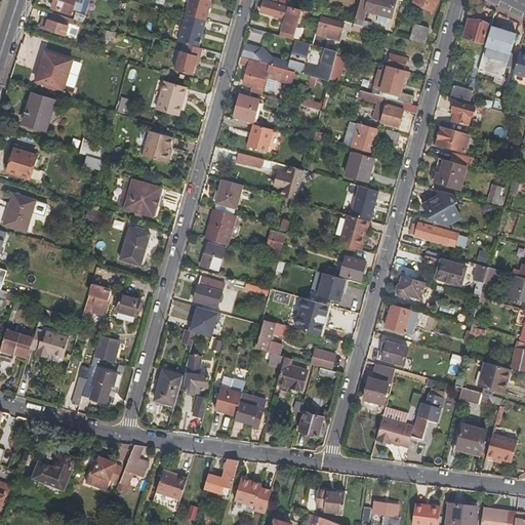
[(81,12),(84,0),(54,0),(51,8),(72,14),(73,9),(81,12)]
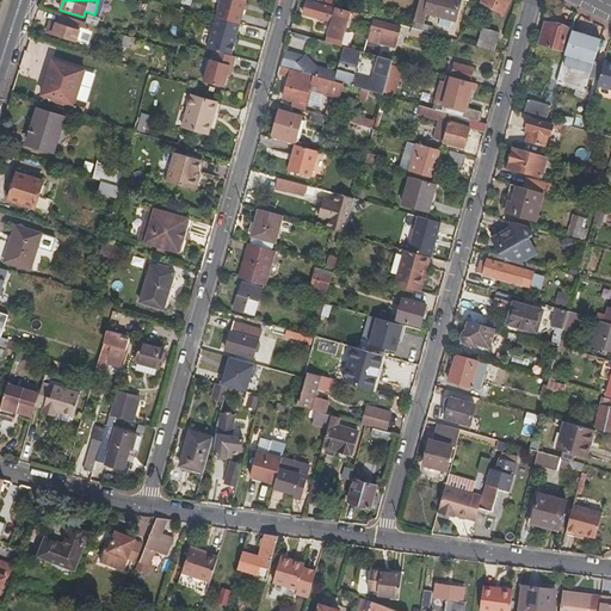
[(233,67),(235,57),(230,56),(234,45),(235,39),(244,11),(245,4),(246,0),(220,0),(207,49),(215,51),(213,61),(209,60),(203,82),(223,87),(227,76),(229,66),(233,67)]
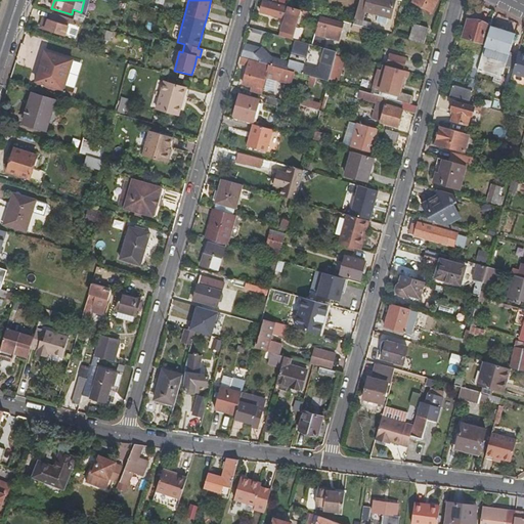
[(299,14),(301,9),(289,5),(288,7),(263,0),(260,10),(286,17),(280,36),(293,39),(299,14)]
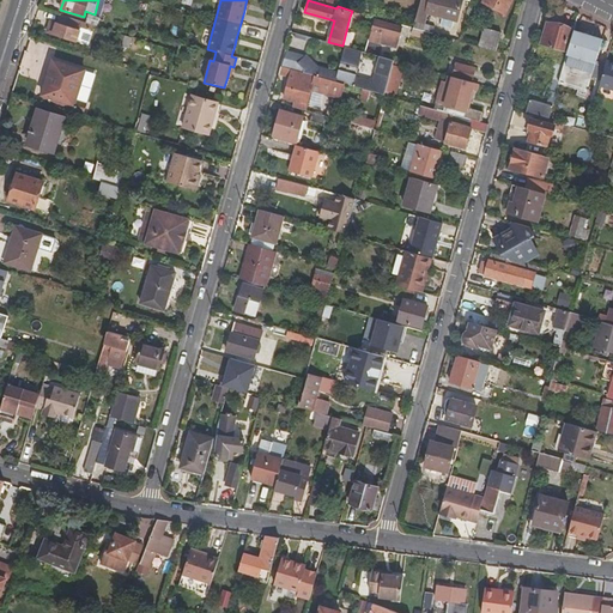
[(370,16),(374,0),(364,0),(362,13),(365,14),(368,14),(370,16)]
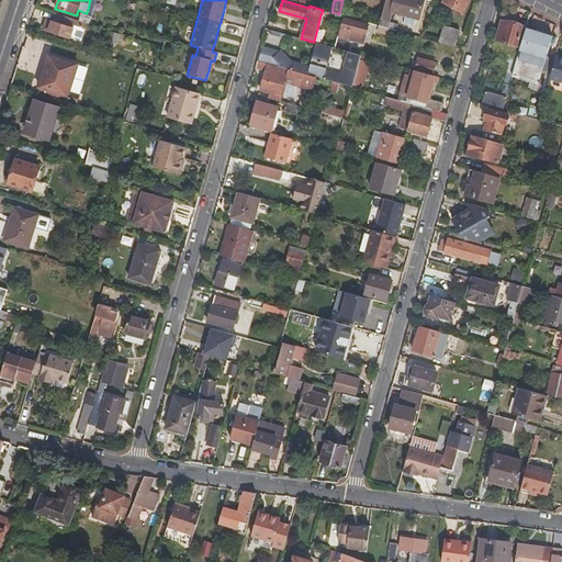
[(420,19),(426,1),(423,0),(384,0),(380,18),(391,20),(393,11),(403,13),(400,22),(411,25),(413,17),(420,19)]
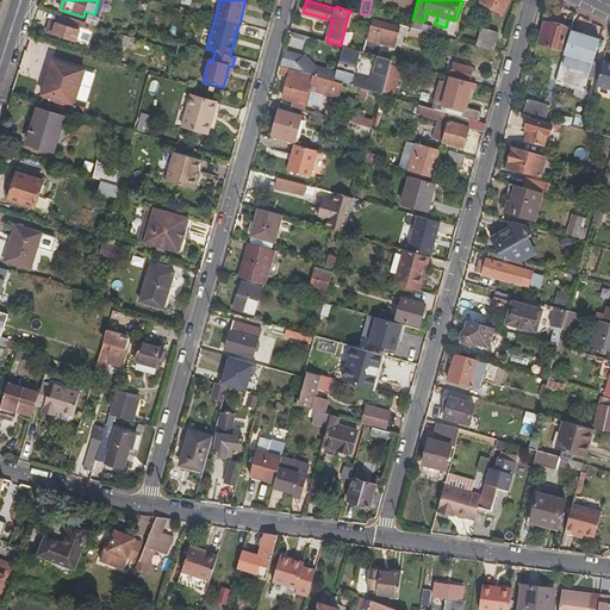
[(483,0),(502,10),(506,0),(483,0)]
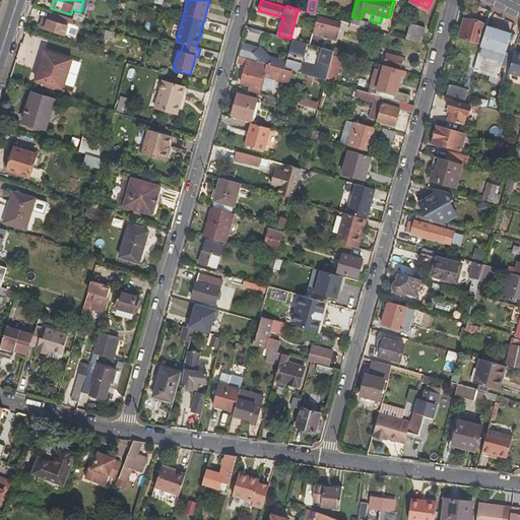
[(172,3),(165,1),(163,8),(170,10),(172,3)]
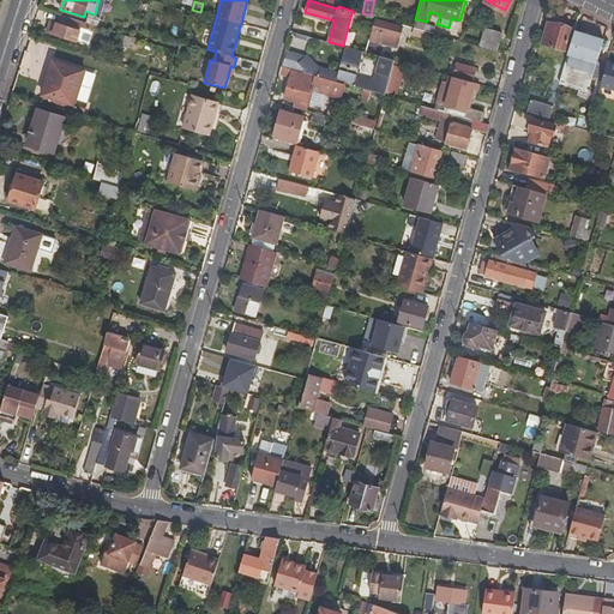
[(89,46),(95,26),(59,14),(56,23),(52,20),(47,32),(89,46)]
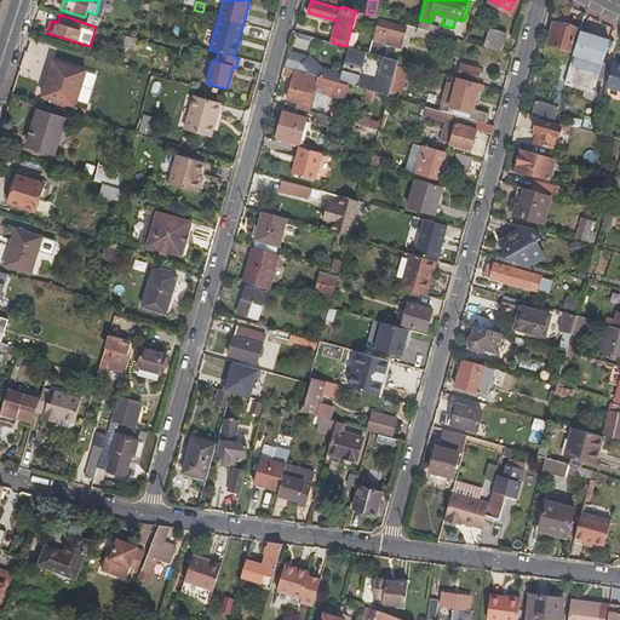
[(401,47),(407,27),(379,19),(375,32),(385,34),(383,42),(401,47)]
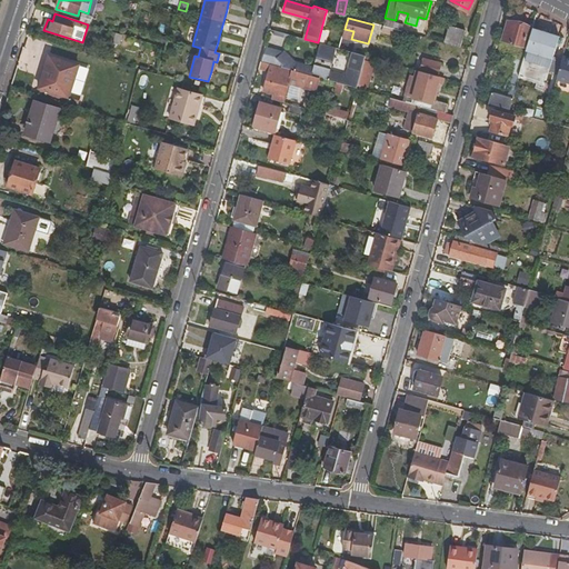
[(522,50),(529,26),(508,20),(502,45),(522,50)]
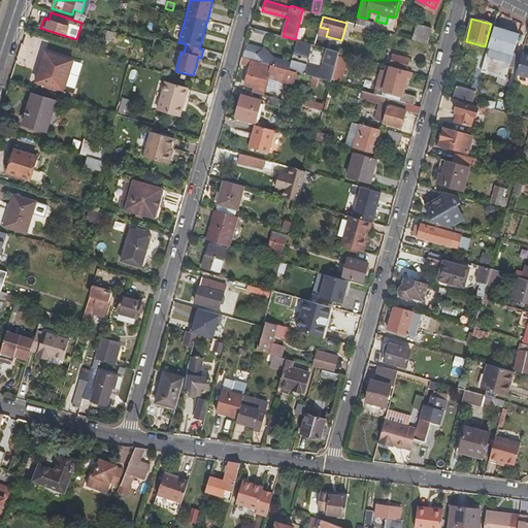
[(373,29),(374,22),(365,20),(364,23),(356,21),(355,24),(356,24),(366,27),(373,29)]
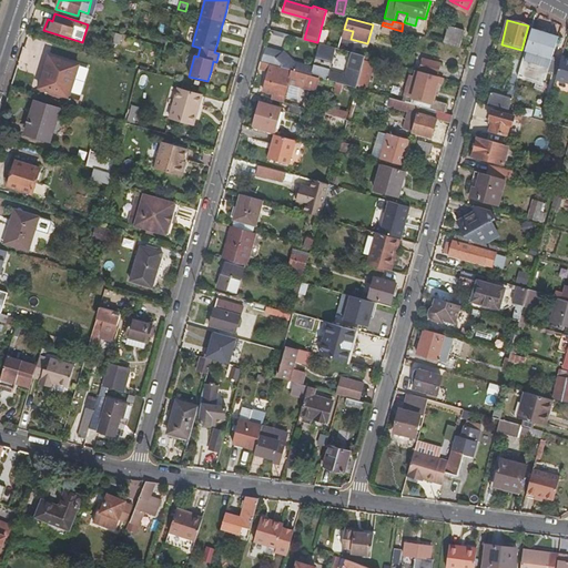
[(459,47),(464,29),(448,26),(444,42),(459,47)]
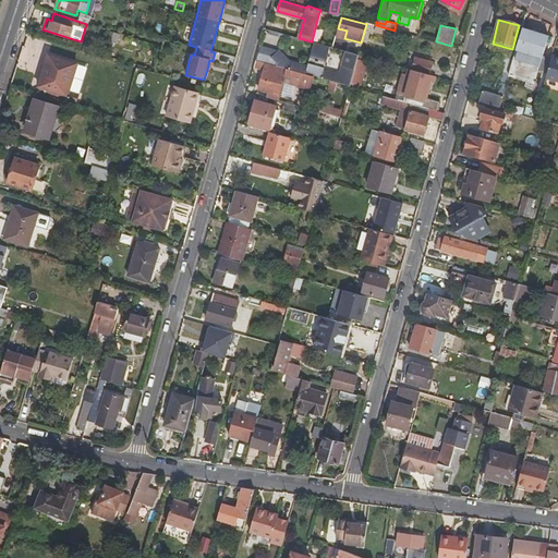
[(534,85),(547,36),(521,28),(508,77),(534,85)]
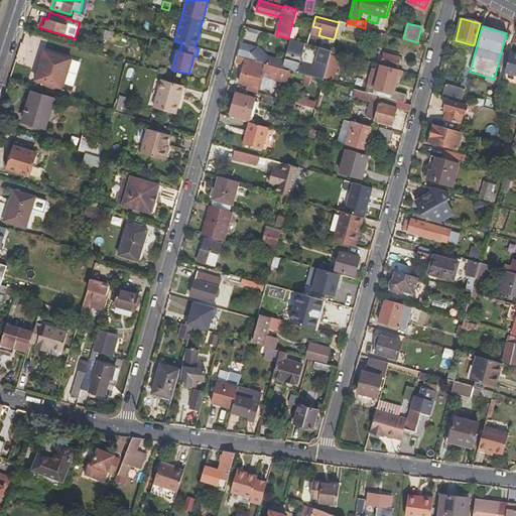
[(246,37),(256,39),(258,29),(248,27),(246,37)]
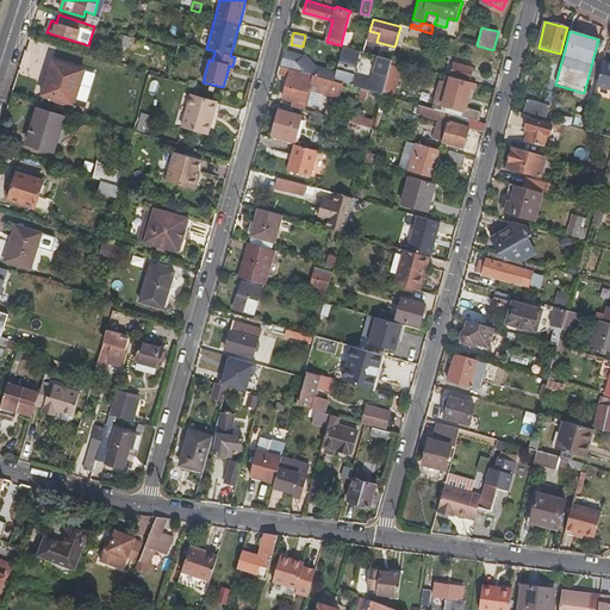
[(131,41),(132,38),(118,33),(114,44),(129,48),(130,48),(131,41)]
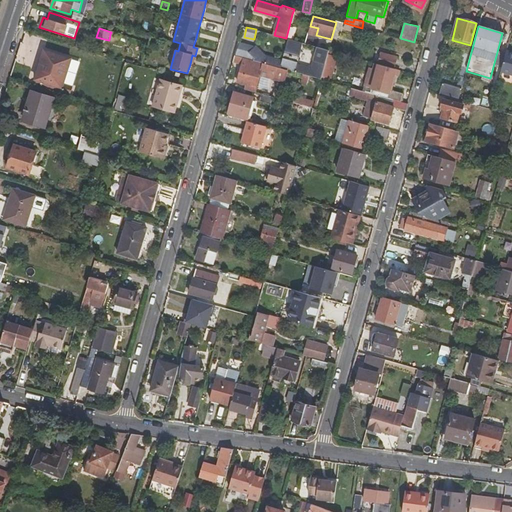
[(296,65),(302,43),(288,38),(281,63),(264,58),(255,47),(248,52),(252,57),(252,59),(252,60),(278,67),(286,70),(302,74),(308,76),(321,79),(328,54),(329,50),(323,48),(317,46),(310,69),(296,65)]
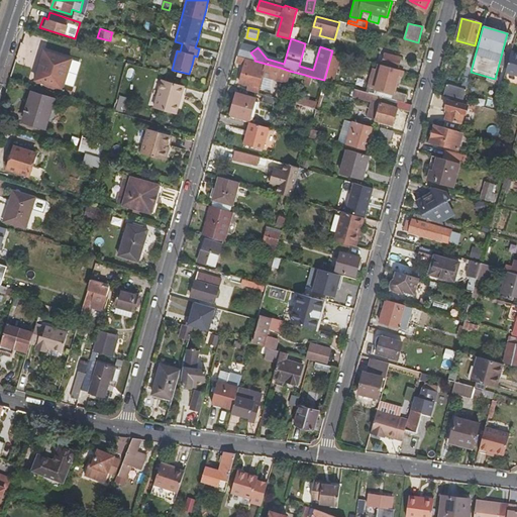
[(62,88),(71,59),(44,50),(35,80),(62,88)]
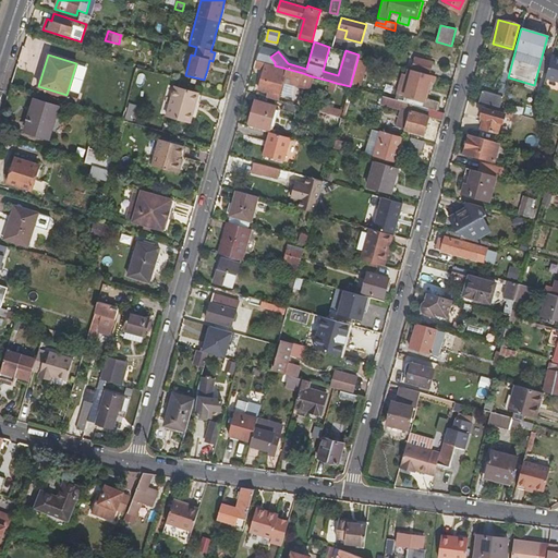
[(557,57),(552,56),(545,77),(557,81),(557,57)]
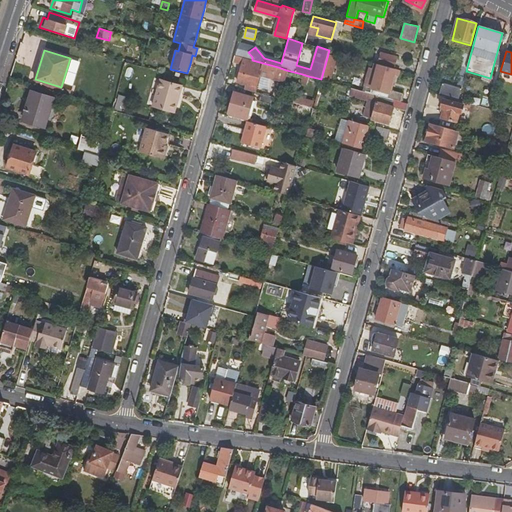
[(393,67),(396,56),(381,52),(378,62),(393,67)]
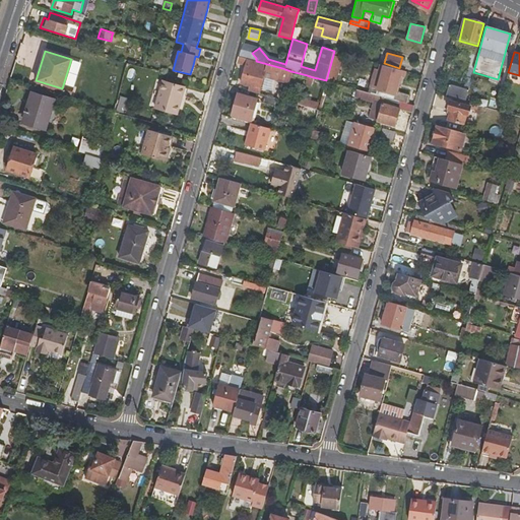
[(333,55),(326,80),(327,81),(333,82),(334,78),(335,79),(341,57),(333,55)]
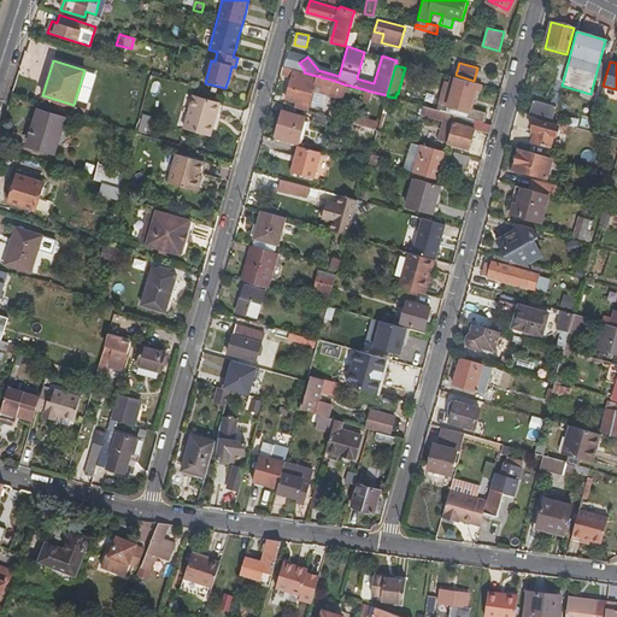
[(304,72),(282,66),(280,75),(291,78),(285,98),(297,101),(295,107),(307,111),(309,103),(312,89),(325,94),(341,98),(345,84),(335,81),(304,72)]
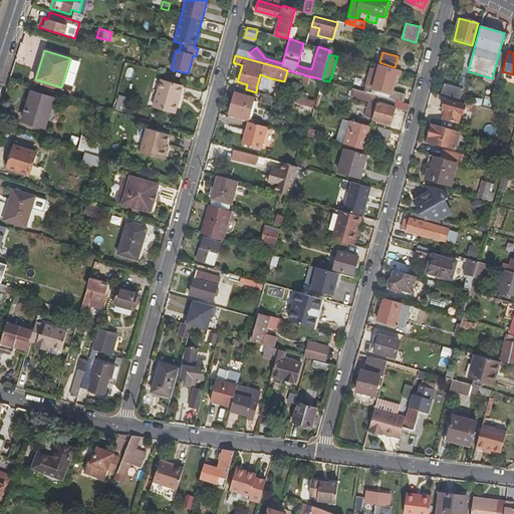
[(368,92),(392,99),(403,101),(405,93),(391,89),(396,68),(376,63),(374,62),(373,67),(369,66),(362,91),(368,92)]
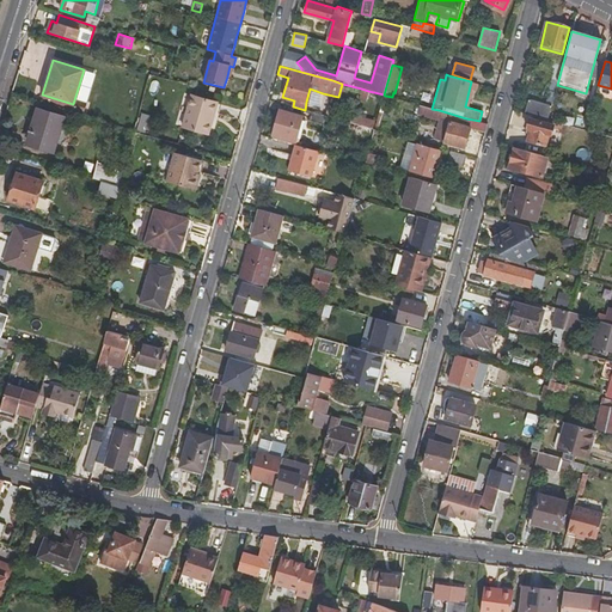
[(323,93),(310,89),(306,102),(319,105),(323,93)]
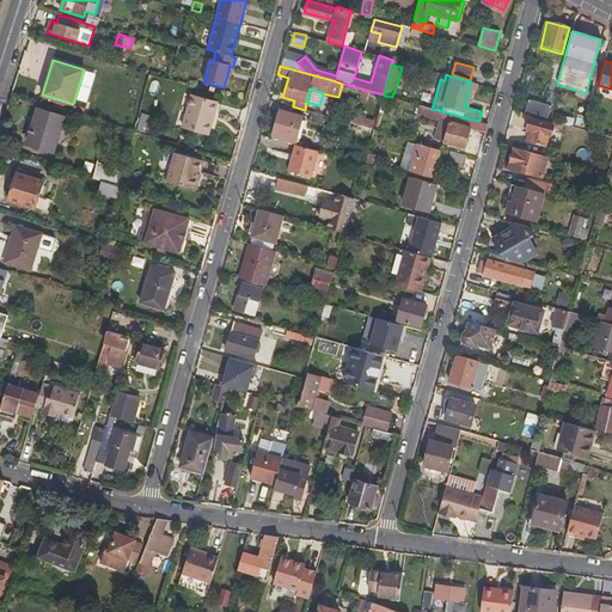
[(368,91),(361,89),(357,98),(365,101),(368,91)]
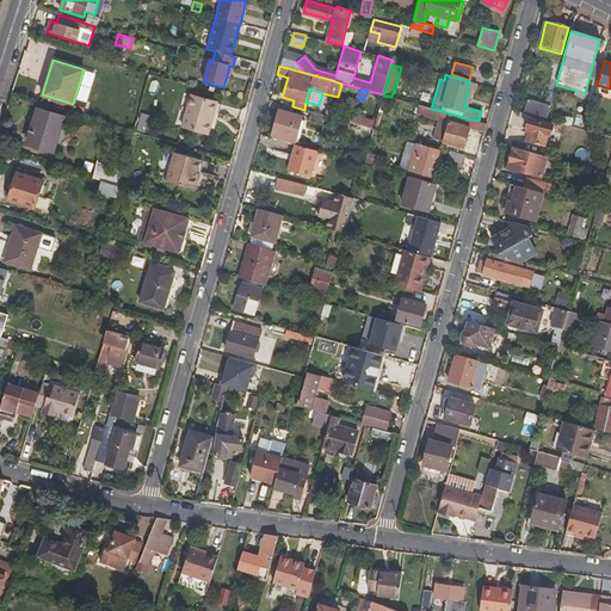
[(548,113),(551,99),(529,92),(525,107),(548,113)]
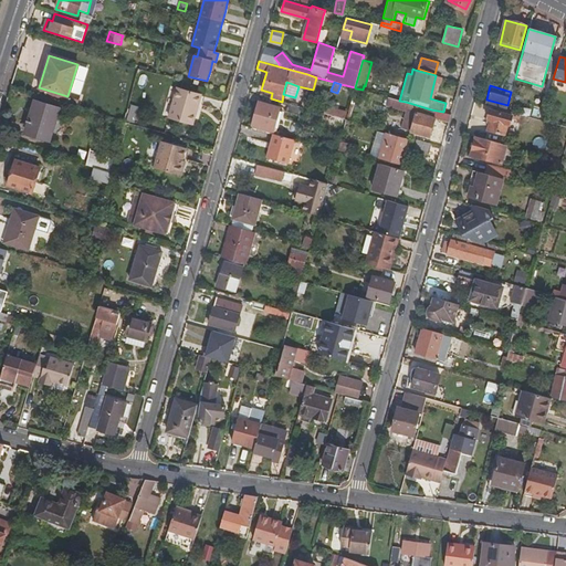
[(189,124),(192,113),(190,112),(192,105),(195,105),(197,94),(173,87),(164,116),(189,124)]
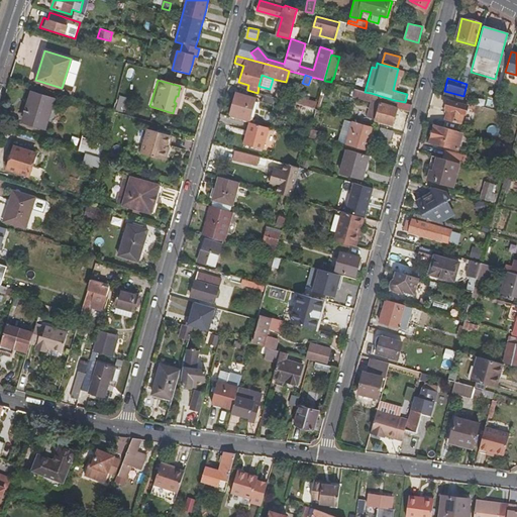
[(325,81),(324,80),(317,105),(319,105),(325,81)]
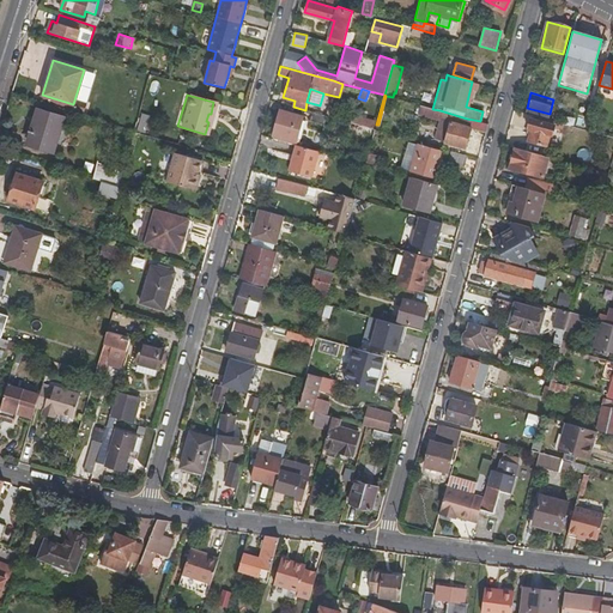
[(485,133),(487,123),(480,121),(467,119),(439,110),(432,109),(419,104),(417,114),(438,120),(434,138),(443,141),(443,143),(463,147),(469,128),(485,133)]
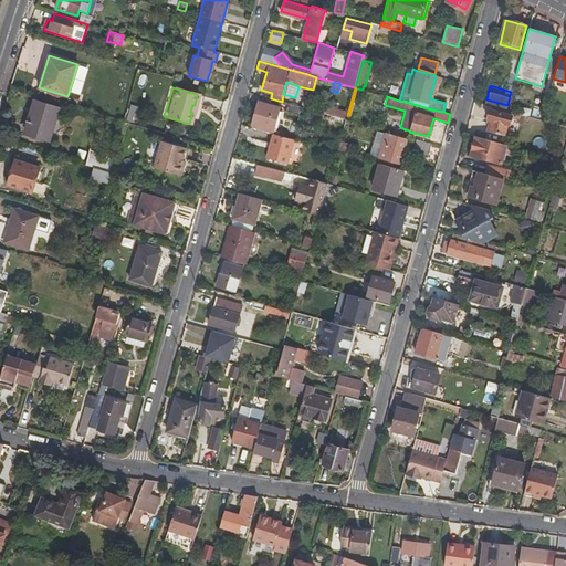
[(83,107),(91,109),(93,105),(91,104),(92,102),(86,100),(83,107)]
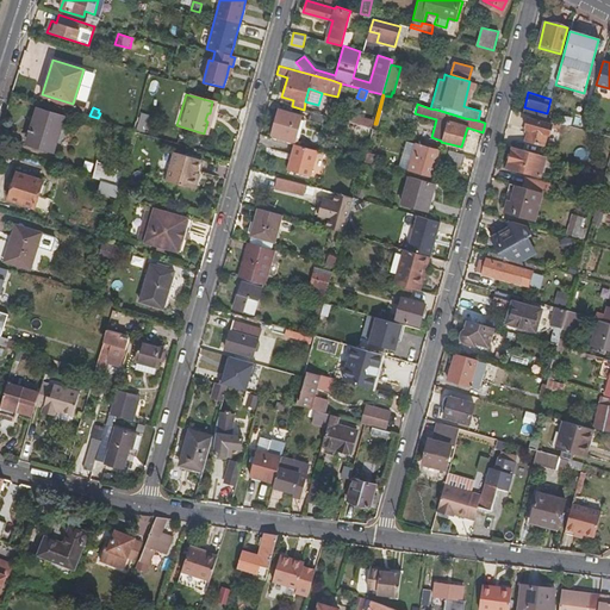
[(57,139),(58,137),(60,136),(60,135),(61,132),(61,130),(60,129),(60,128),(63,116),(41,109),(37,120),(33,119),(30,131),(35,132),(31,144),(53,151),(55,141),(57,139)]
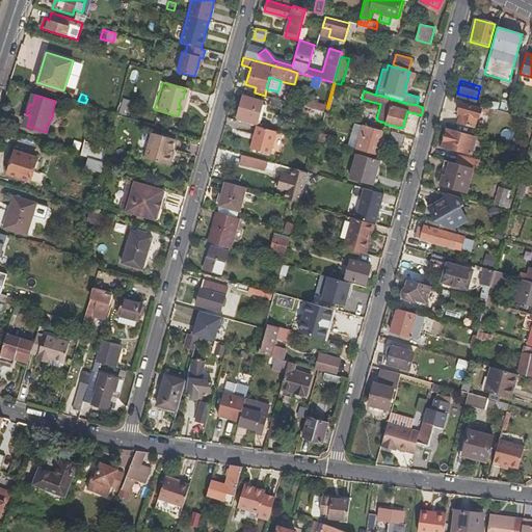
[(257,124),(263,102),(243,96),(238,117),(257,124)]
